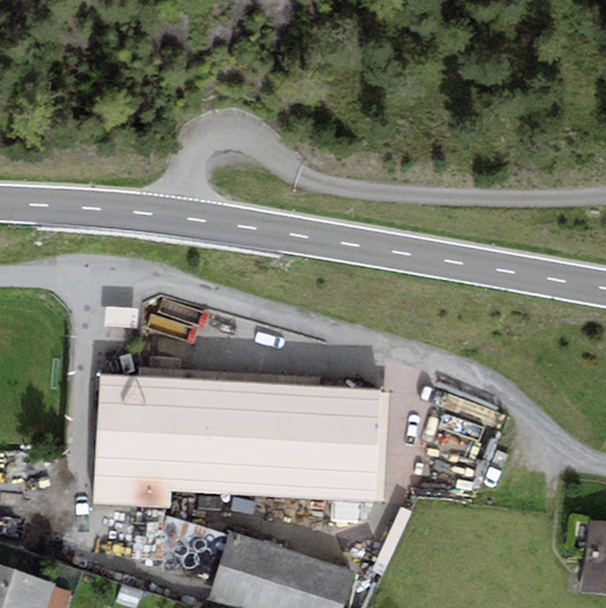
[(378,389),(100,372),(92,506),(164,510),(166,491),(370,503),(378,389)]
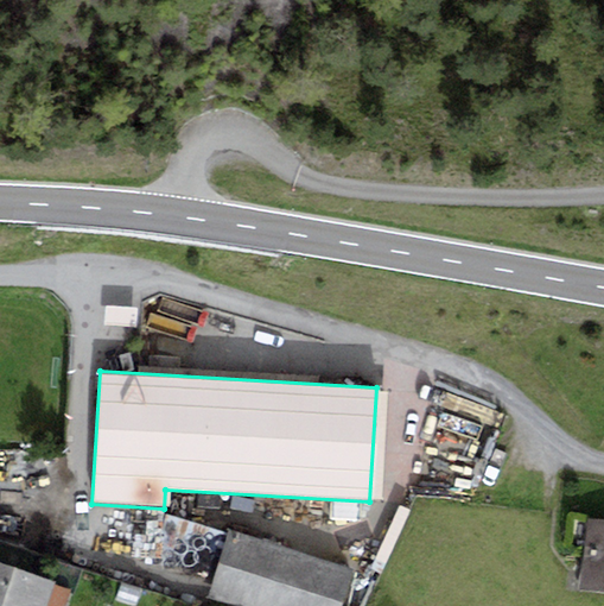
[(603,518),(585,517),(577,585),(603,587),(603,518)]
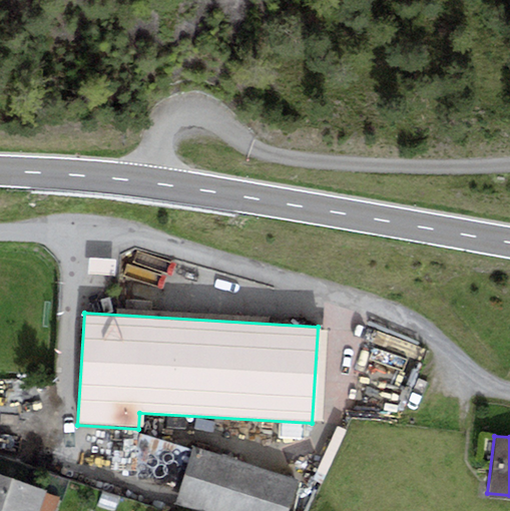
[(192,454),(177,510),(288,510),(296,481),(192,454)]
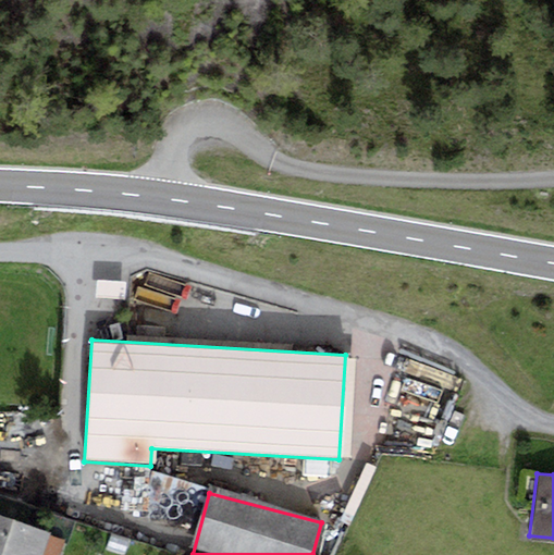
[(0,554),(57,554),(63,538),(47,532),(48,530),(0,513),(0,554)]
